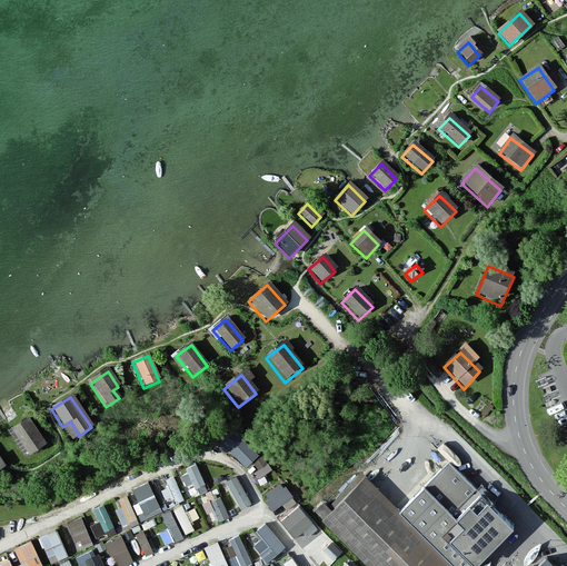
[(45,447),(28,420),(10,432),(27,458),(45,447)]
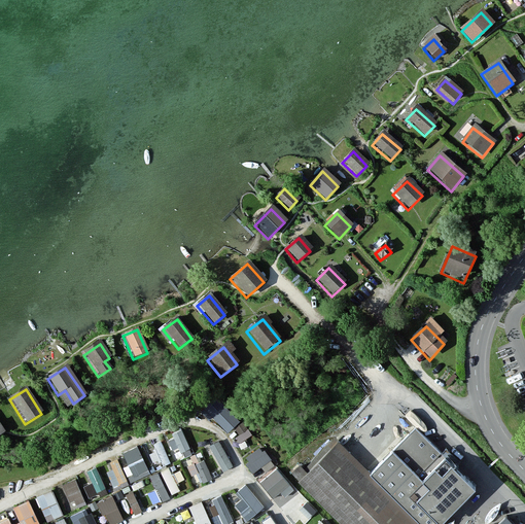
[(214,402),(203,412),(225,435),(237,425),(214,402)]
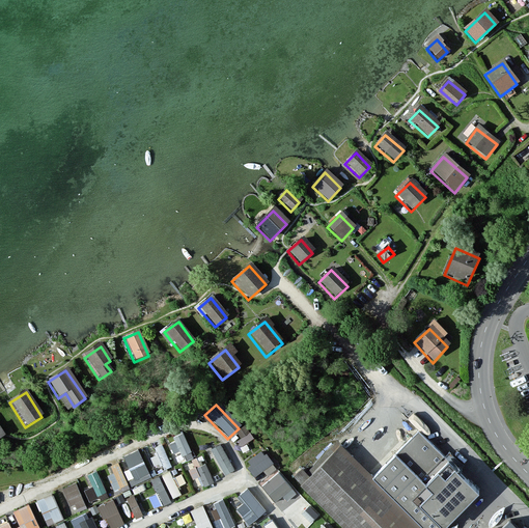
[(174,442),(168,445),(171,454),(178,450),(184,462),(193,457),(182,433),(172,438),(174,442)]
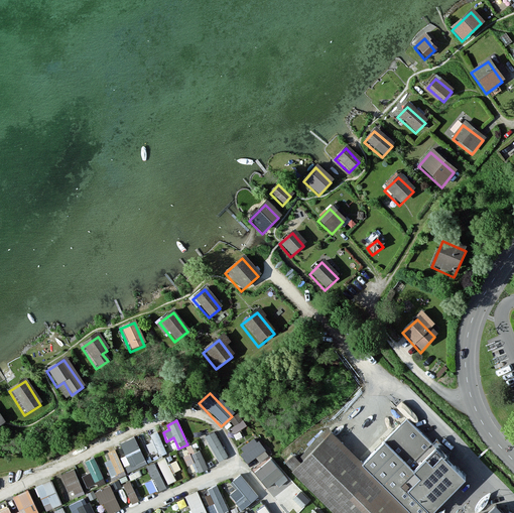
[(331,435),(290,476),(328,512),(434,512),(446,501),(455,493),(466,483),(445,464),(435,453),(439,447),(434,442),(430,447),(404,421),(361,466),(331,435)]
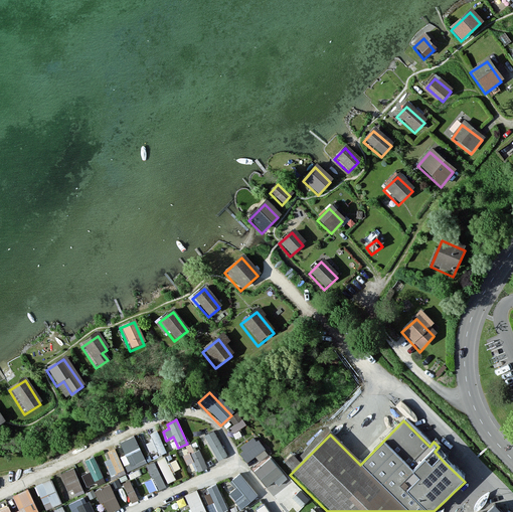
[(213,431),(203,436),(216,461),(226,456),(213,431)]
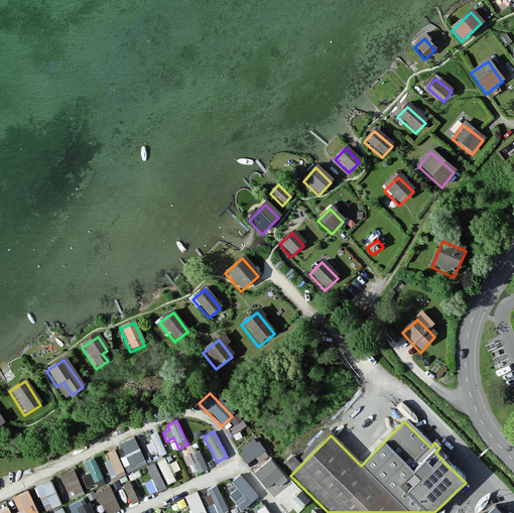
[(145,440),(152,459),(166,454),(158,434),(145,440)]
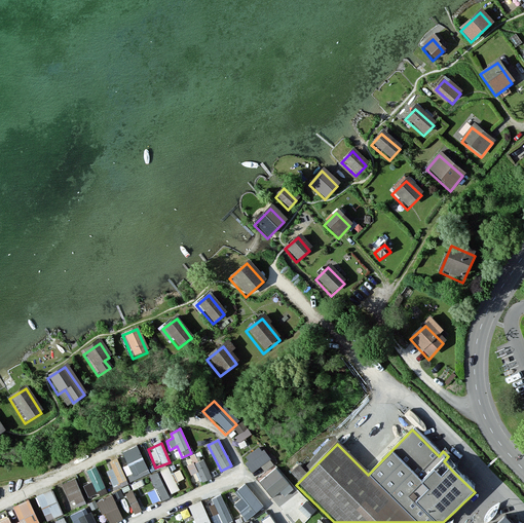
[(137,445),(121,452),(135,479),(150,472),(137,445)]
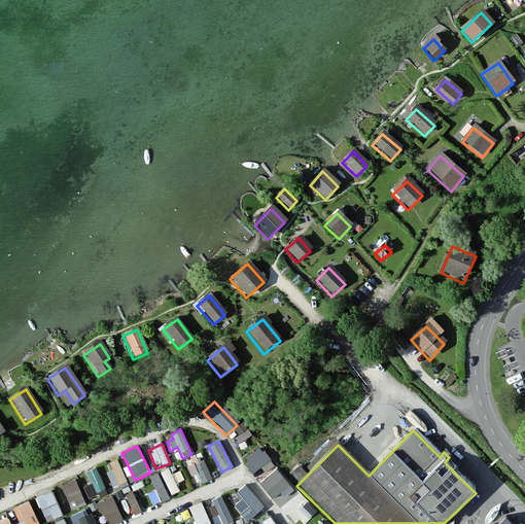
[(260,447),(243,458),(253,473),(271,460),(260,447)]
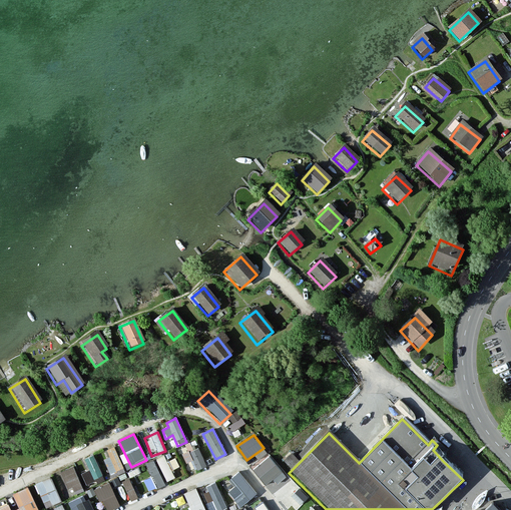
[(114,447),(107,450),(109,457),(103,460),(109,475),(123,469),(114,447)]
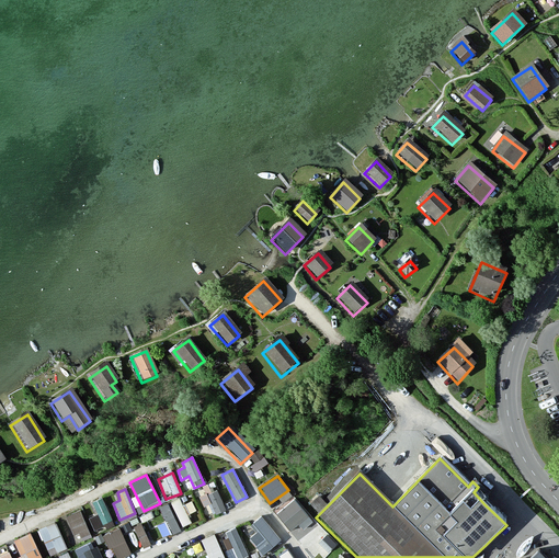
[(213,515),(225,510),(216,490),(200,497),(204,507),(208,504),(213,515)]
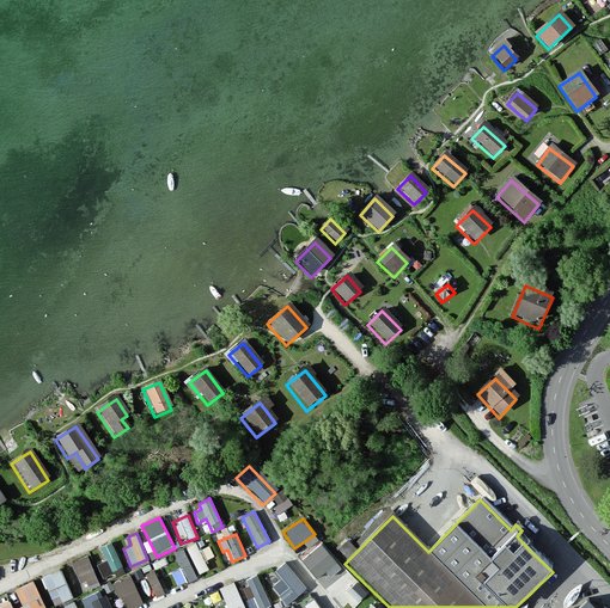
[(339,548),(346,557),(358,547),(351,539),(339,548)]
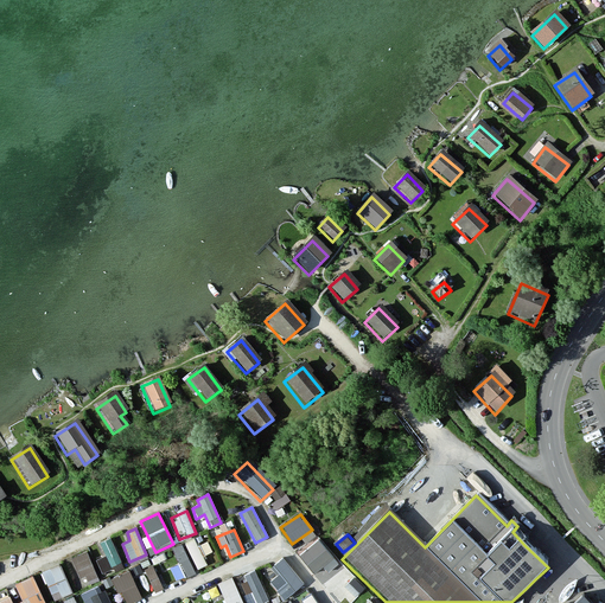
[(110,538),(99,544),(104,557),(96,560),(102,572),(122,563),(110,538)]
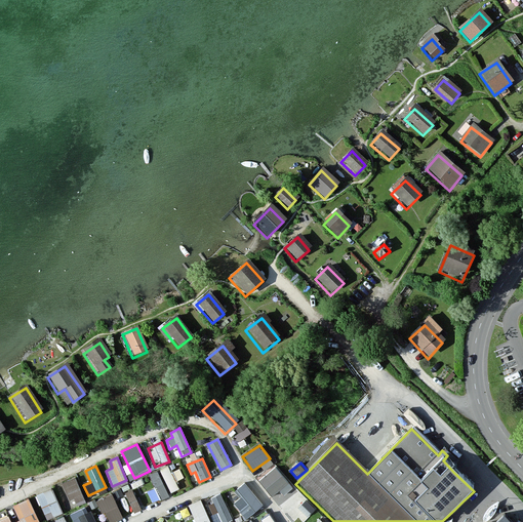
[(170,493),(178,489),(168,467),(159,471),(170,493)]
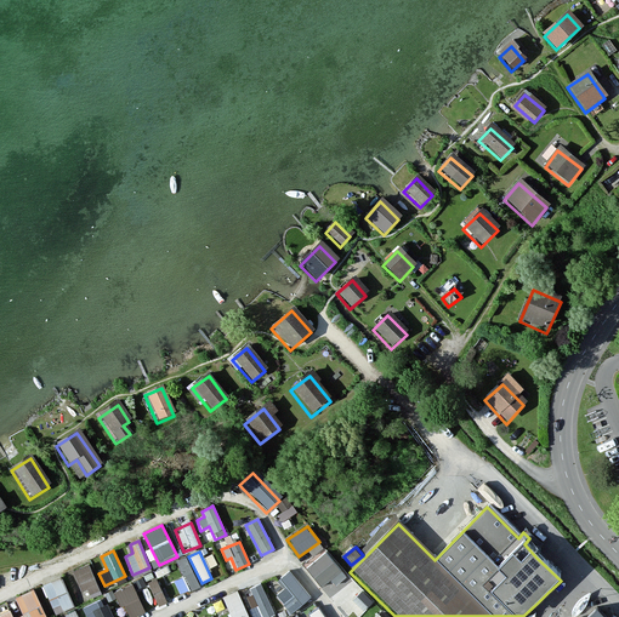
[(329,581),(334,586),(346,577),(327,552),(305,569),(321,588),(329,581)]
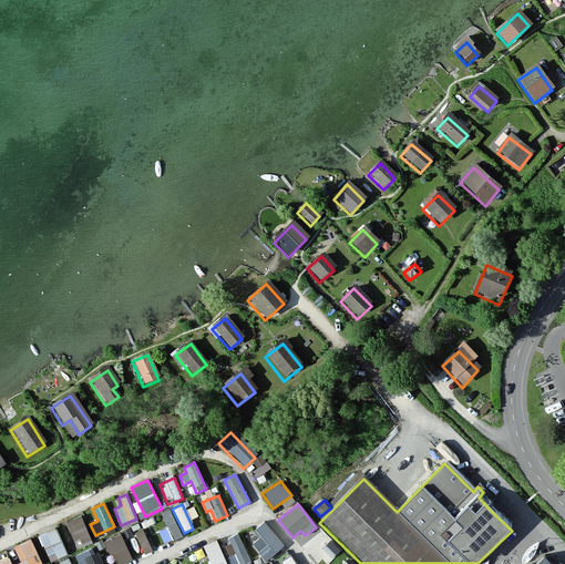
[(188,520),(196,516),(193,508),(185,510),(188,520)]
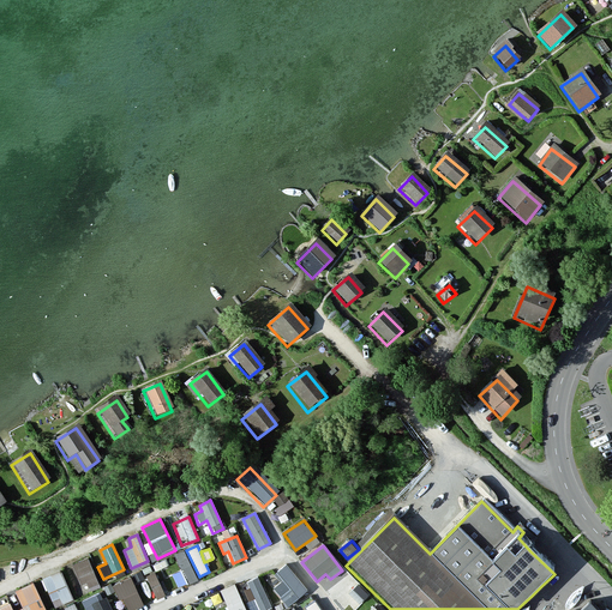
[(171,574),(178,589),(197,579),(184,550),(174,555),(180,571),(171,574)]
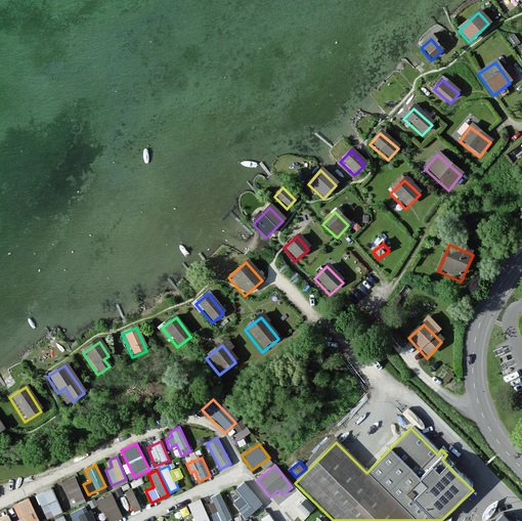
[(61,482),(68,498),(74,496),(77,505),(85,502),(76,477),(61,482)]
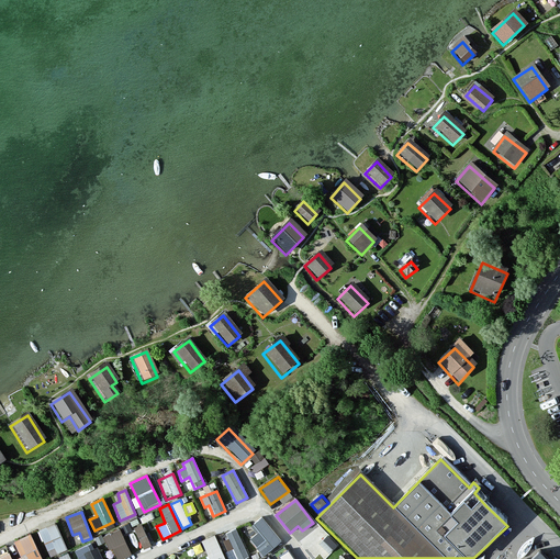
[(249,526),(253,530),(246,536),(261,557),(280,543),(261,517),(249,526)]
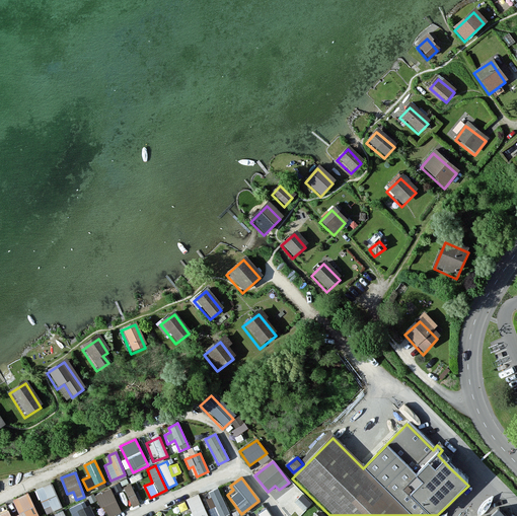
[(51,483),(35,490),(46,514),(61,508),(51,483)]
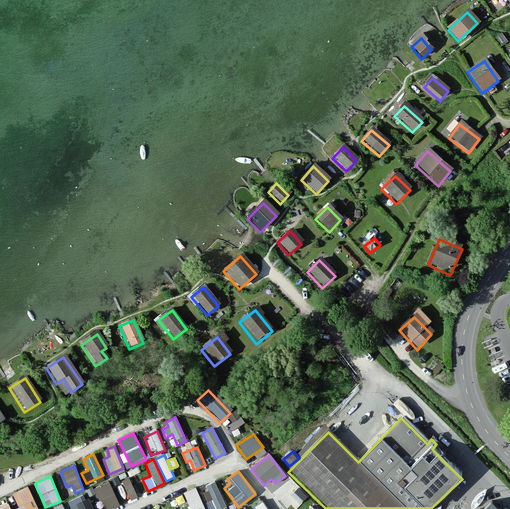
[(131,500),(138,496),(129,478),(122,481),(131,500)]
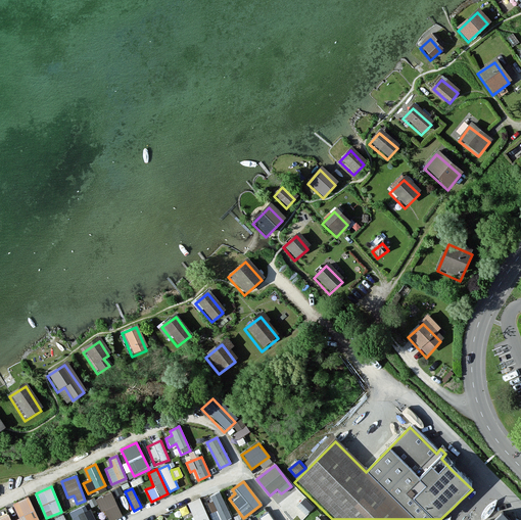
[(227,519),(231,517),(220,491),(205,498),(211,513),(217,511),(221,519),(227,519)]
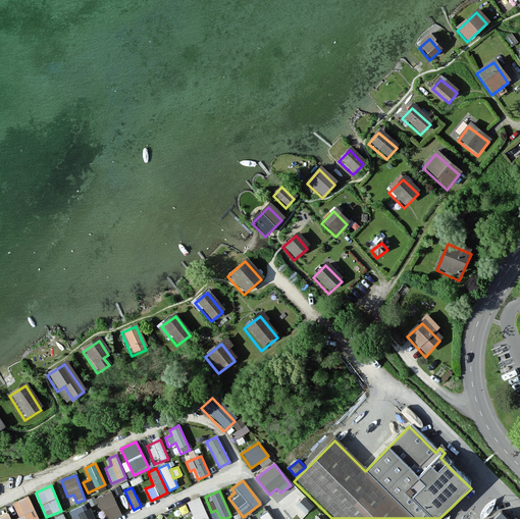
[(114,518),(120,516),(113,491),(96,497),(100,512),(106,510),(108,518),(114,518)]
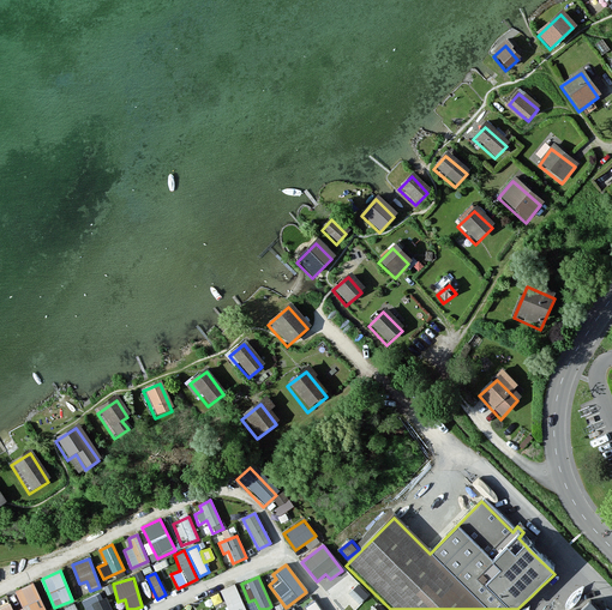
[(13,590),(19,609),(43,609),(36,584),(13,590)]
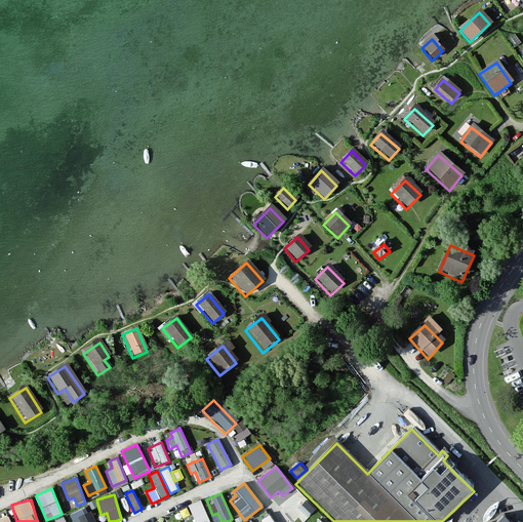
[(209,521),(202,499),(190,504),(196,521),(209,521)]
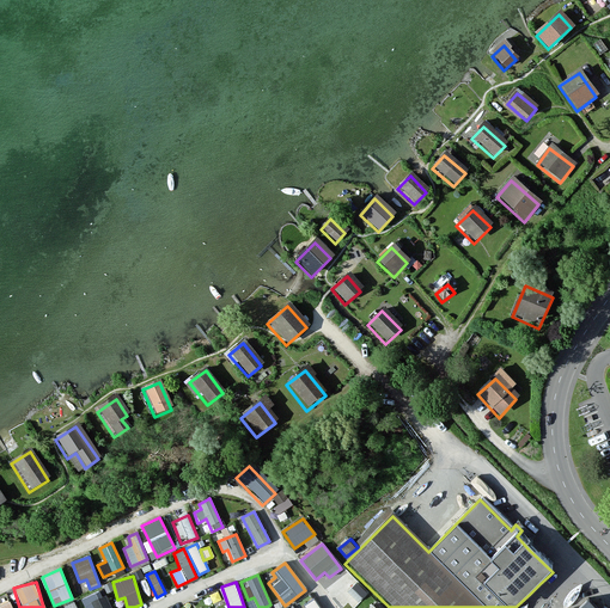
[(346,593),(357,603),(366,593),(355,583),(346,593)]
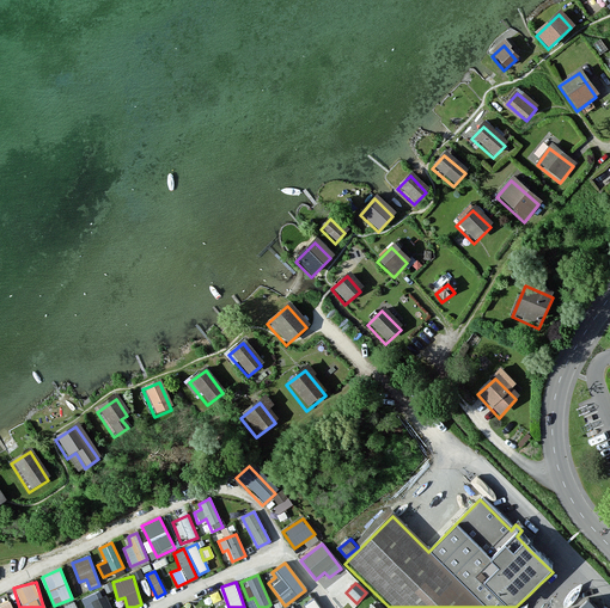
[(111,607),(103,590),(81,600),(85,607),(111,607)]
